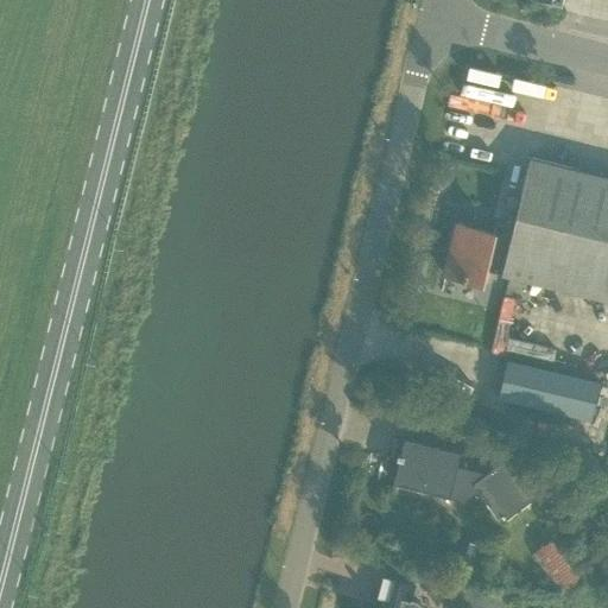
[(458,225),(445,276),(482,284),(486,271),(510,277),(506,293),(530,301),(533,283),(607,301),(607,176),(532,158),(514,227),(498,223),(494,234),(458,225)]
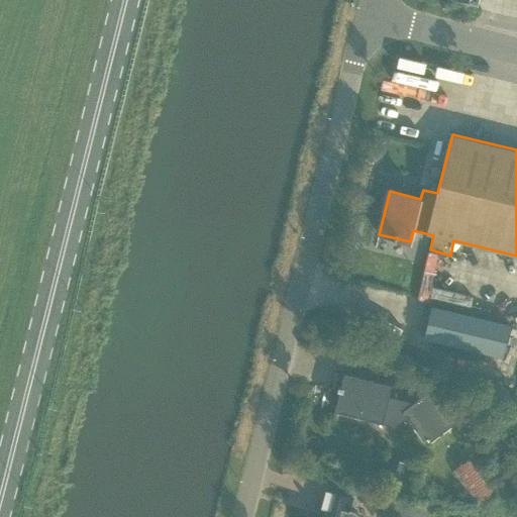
[(488,278),(481,299),(499,305),(506,284),(488,278)]
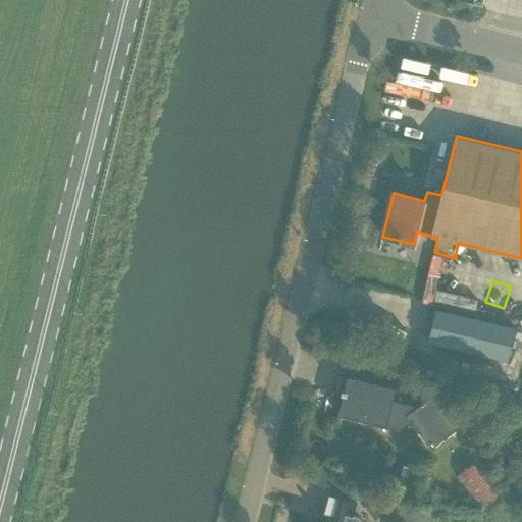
[(436,310),(428,343),(508,361),(516,328),(436,310)]
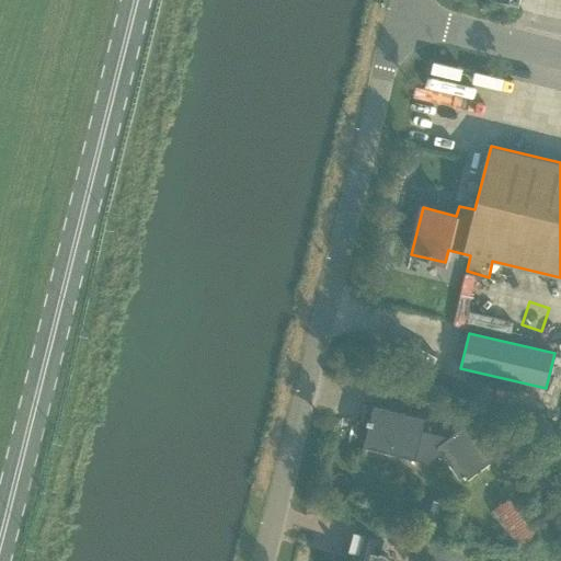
[(375,404),(365,445),(426,461),(441,450),(443,454),(464,481),(495,458),(469,422),(454,433),(448,437),(419,430),(422,418),(375,404)]
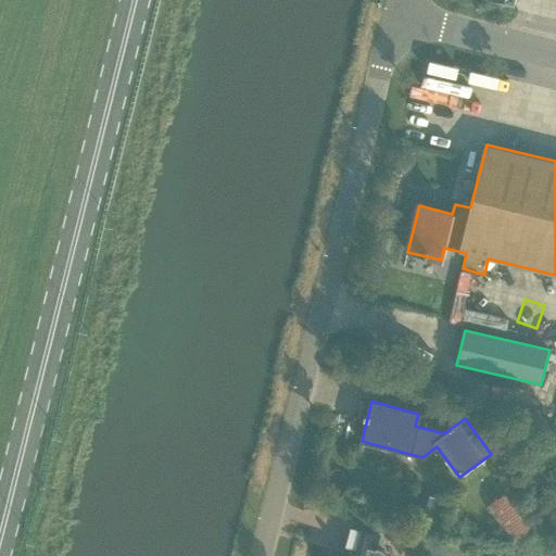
[(515,488),(487,507),(515,546),(543,527),(515,488)]
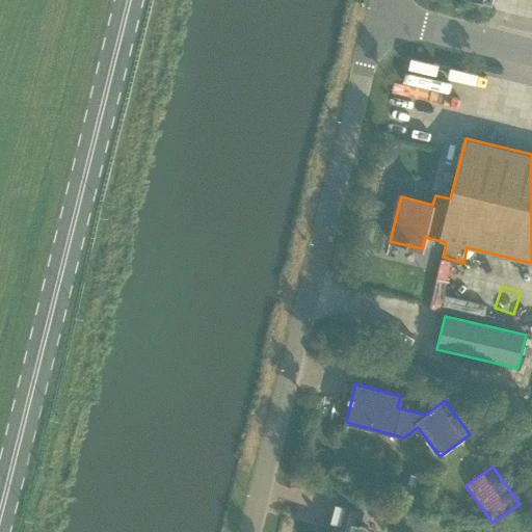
[(369,531),(368,528),(365,526),(360,524),(363,512),(337,505),(334,516),(334,517),(334,519),(334,520),(335,521),(336,522),(334,531),(319,527),(317,531),(369,531)]
